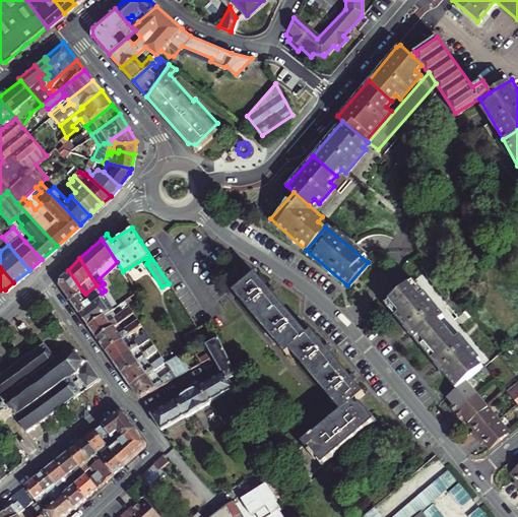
[(82,291),(68,270),(59,277),(58,285),(69,300),(79,293),(82,291)]
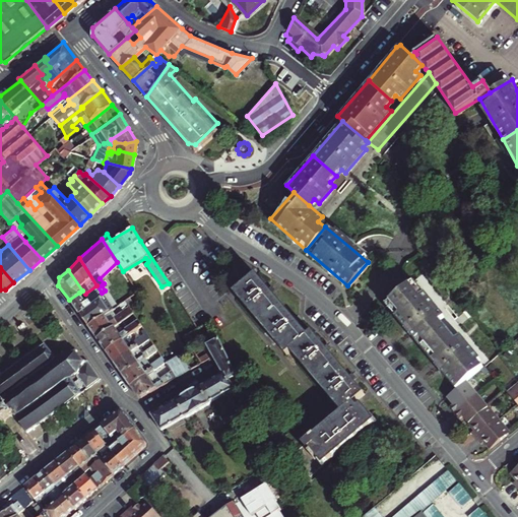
[(307,335),(254,272),(233,291),(285,353),(289,349),(307,335)]
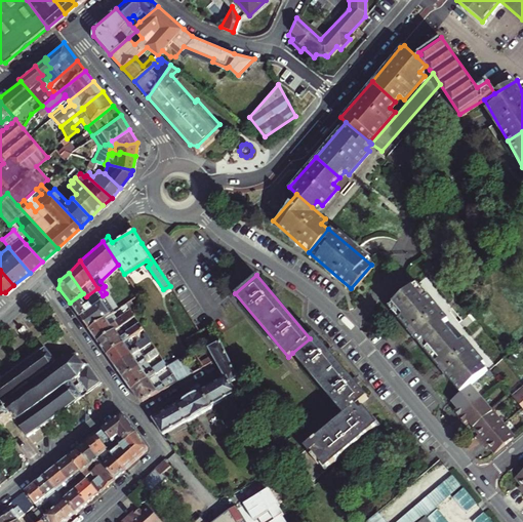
[(416,282),(388,306),(458,391),(469,383),(486,368),(482,362),(483,361),(464,337),(458,342),(443,322),(447,319),(416,282)]
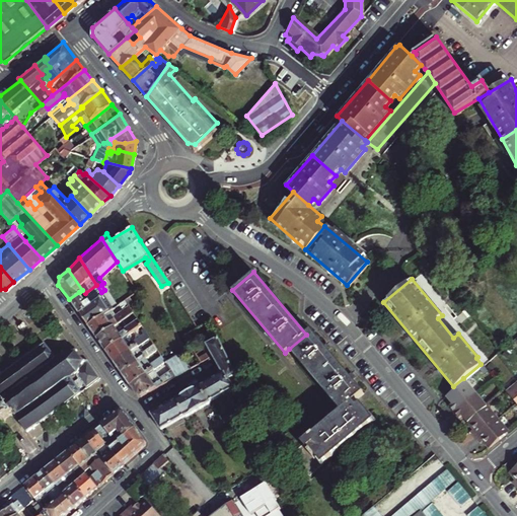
[(69,299),(78,312),(91,302),(86,295),(83,297),(79,292),(69,299)]
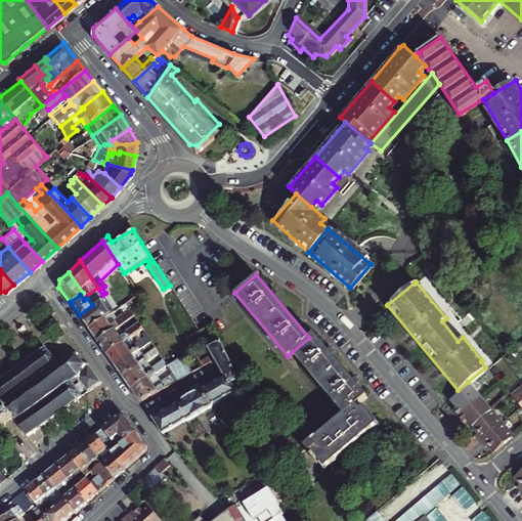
[(79,315),(87,327),(110,311),(112,309),(103,297),(92,305),(79,315)]
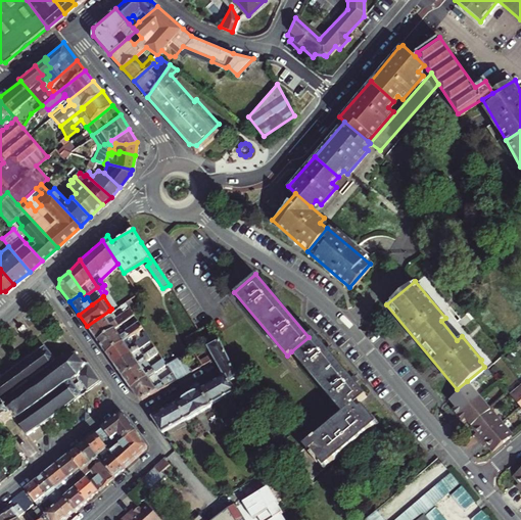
[(87,326),(96,339),(120,324),(133,314),(124,300),(120,303),(125,310),(113,317),(109,311),(87,326)]
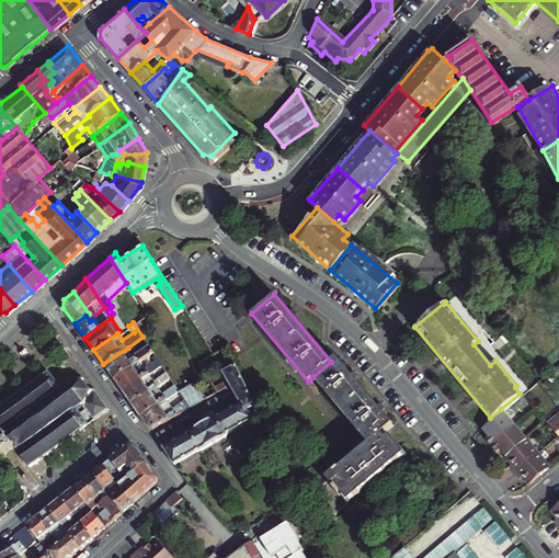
[(26,350),(22,344),(16,350),(21,355),(26,350)]
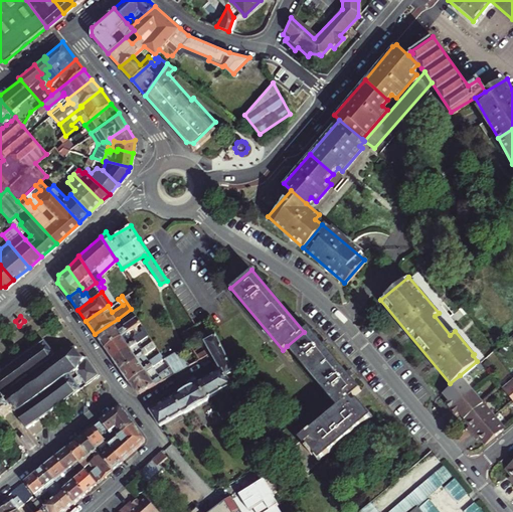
[(95,334),(103,346),(126,330),(139,322),(135,316),(122,325),(118,319),(95,334)]
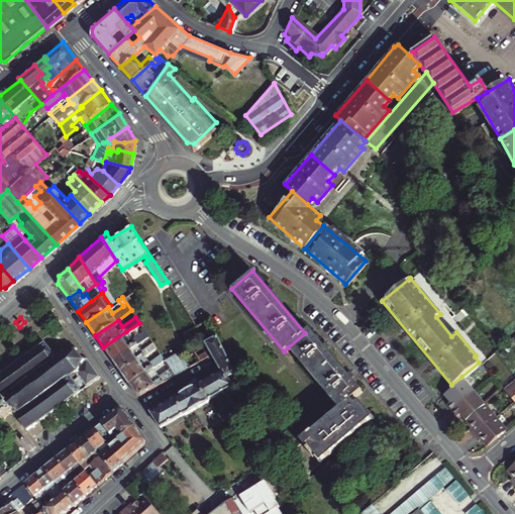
[(310,328),(305,333),(288,347),(339,408),(354,396),(362,390),(310,328)]
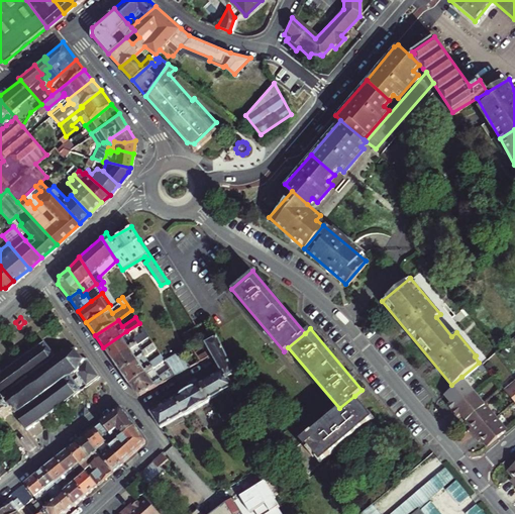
[(103,347),(112,360),(135,343),(147,335),(143,330),(131,338),(126,331),(103,347)]
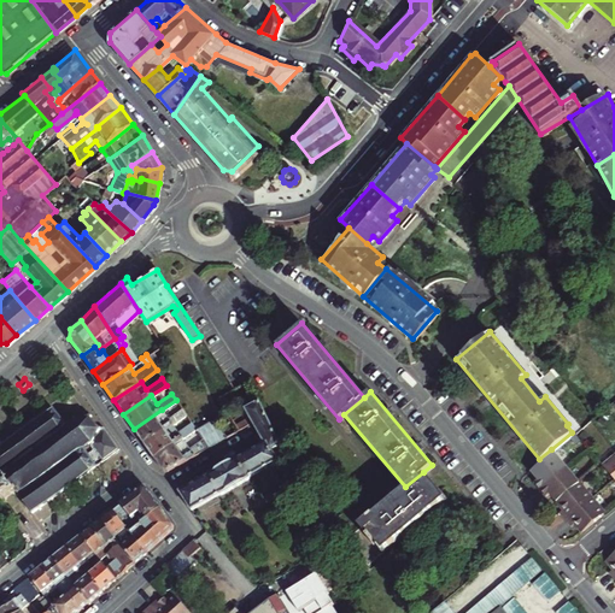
[(257,396),(244,404),(264,442),(268,449),(279,442),(257,396)]
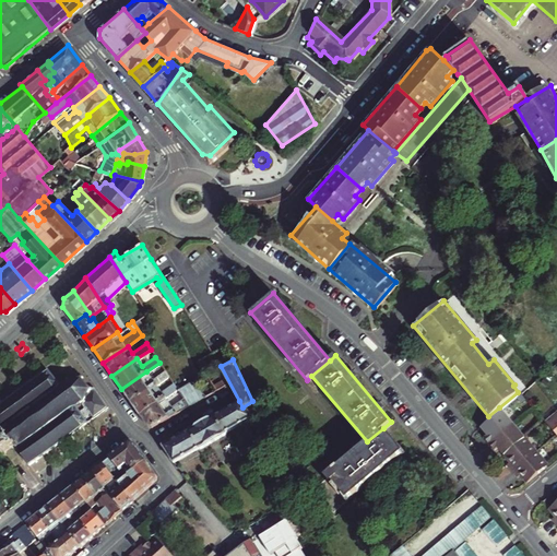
[(82,374),(80,373),(79,375),(67,378),(67,375),(64,375),(66,378),(58,383),(47,368),(43,371),(42,370),(40,371),(42,373),(32,380),(31,378),(28,380),(31,381),(21,388),(20,387),(18,388),(19,390),(9,397),(8,395),(6,397),(7,399),(6,400),(1,394),(0,395),(0,426),(2,429),(1,430),(2,433),(0,435),(0,462),(3,466),(10,461),(3,452),(4,451),(2,450),(10,444),(12,446),(14,445),(27,463),(33,459),(34,461),(36,459),(35,458),(44,450),(46,453),(48,451),(46,449),(56,441),(58,445),(59,442),(57,440),(67,434),(69,436),(71,435),(69,432),(79,424),(81,427),(83,425),(81,423),(107,404),(93,386),(89,387),(81,376),(82,374)]
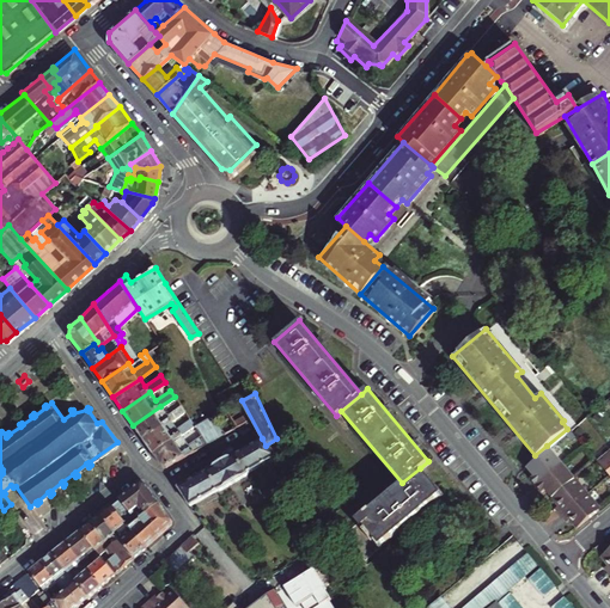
[(133,425),(141,438),(170,419),(183,410),(180,404),(165,413),(160,406),(133,425)]
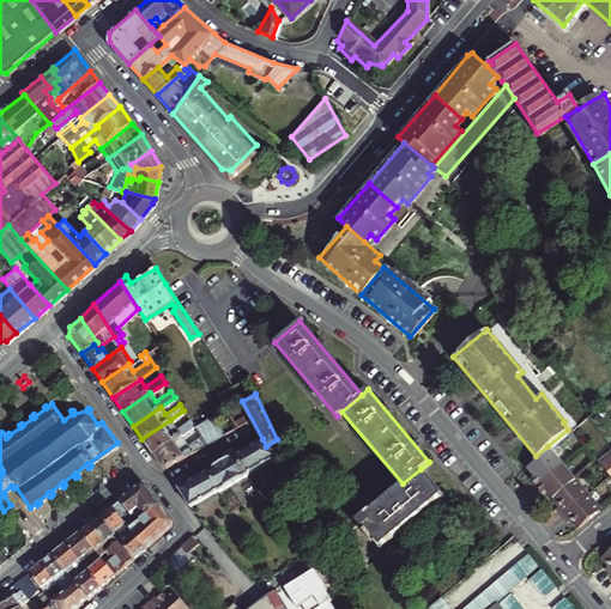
[(223,432),(210,414),(194,426),(152,454),(159,464),(167,466),(223,432)]
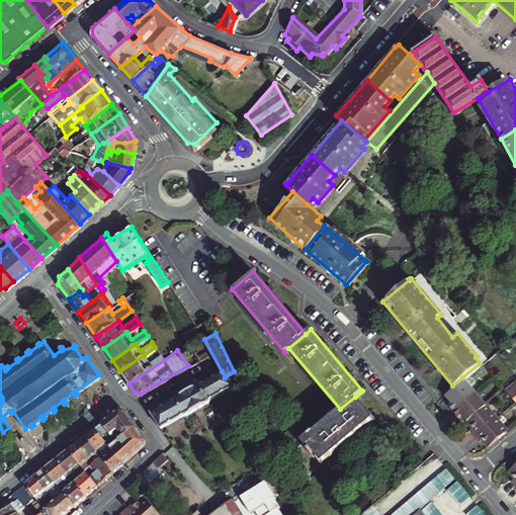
[(119,371),(129,383),(164,360),(160,354),(148,361),(144,355),(119,371)]
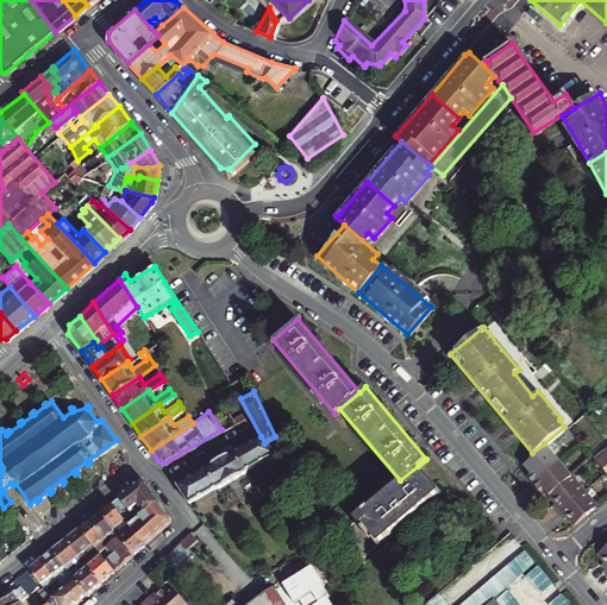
[(264,443),(261,436),(235,451),(233,448),(204,465),(205,468),(176,483),(188,500),(214,485),(217,487),(245,471),(244,470),(270,455),(264,443)]
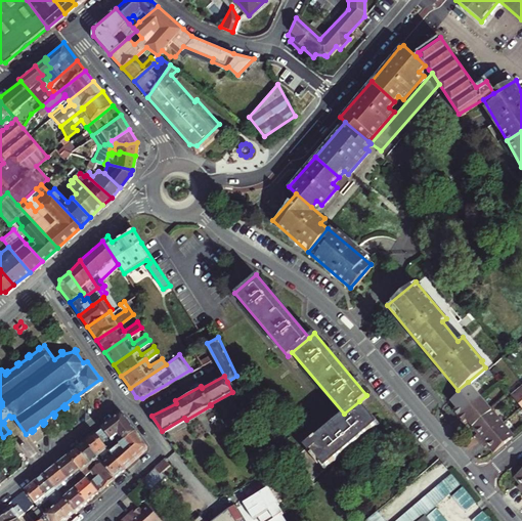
[(468,382),(458,390),(448,398),(452,404),(450,406),(457,414),(479,395),(468,382)]
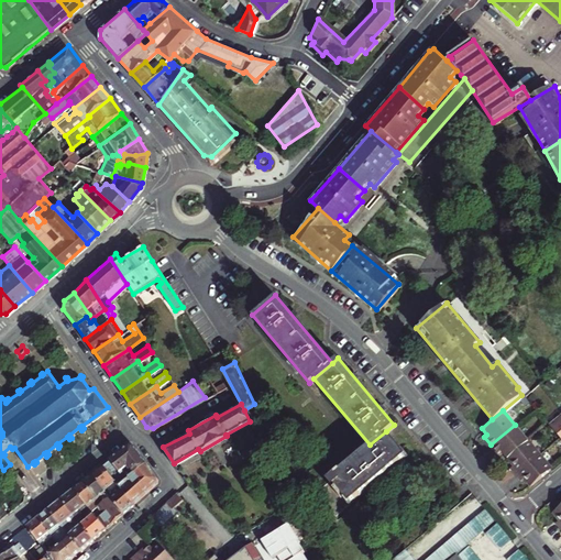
[(560,410),(547,423),(560,439),(560,410)]
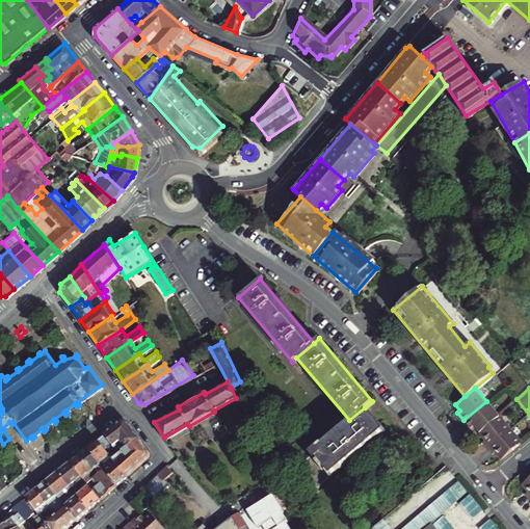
[(486,401),(464,420),(468,425),(470,423),(477,431),(497,415),(486,401)]
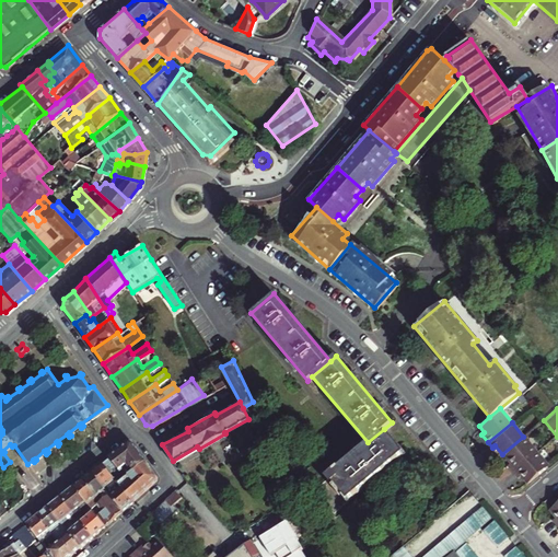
[(403,452),(384,429),(368,442),(313,488),(333,511),(403,452)]
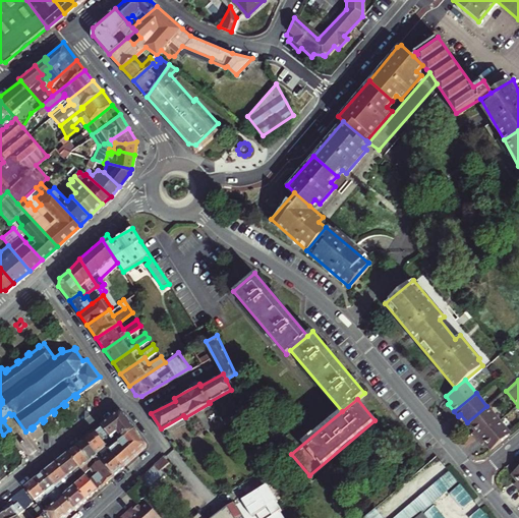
[(486,406),(467,422),(471,427),(468,429),(475,438),(498,418),(486,406)]
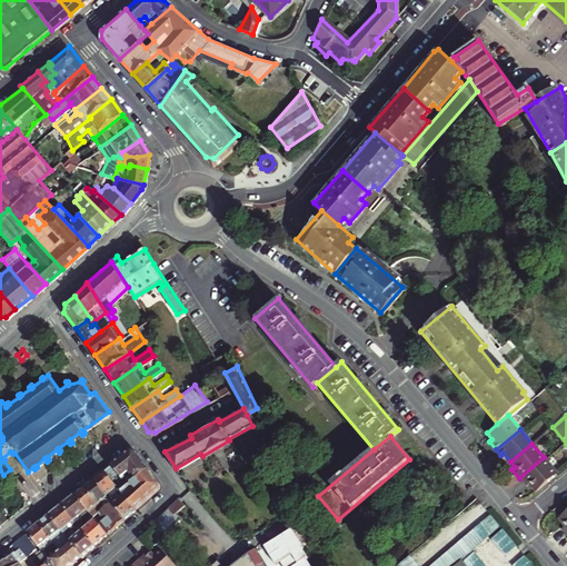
[(128,448),(109,464),(116,472),(111,475),(113,479),(111,482),(118,489),(146,466),(133,447),(128,448)]
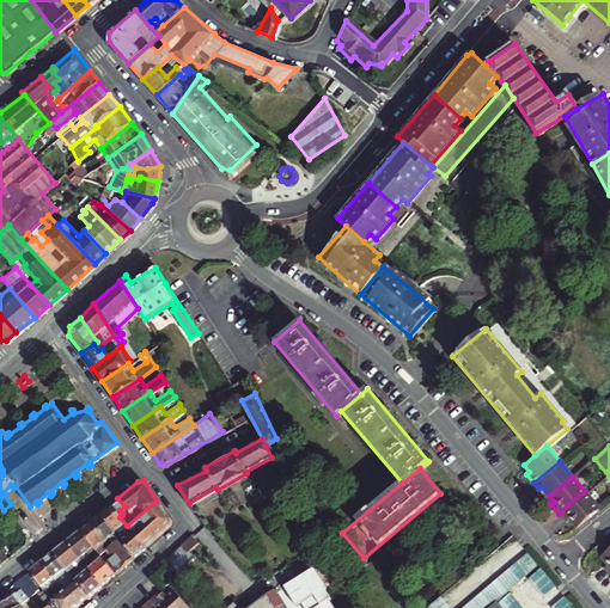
[(585,491),(559,514),(563,520),(566,517),(574,527),(598,508),(585,491)]
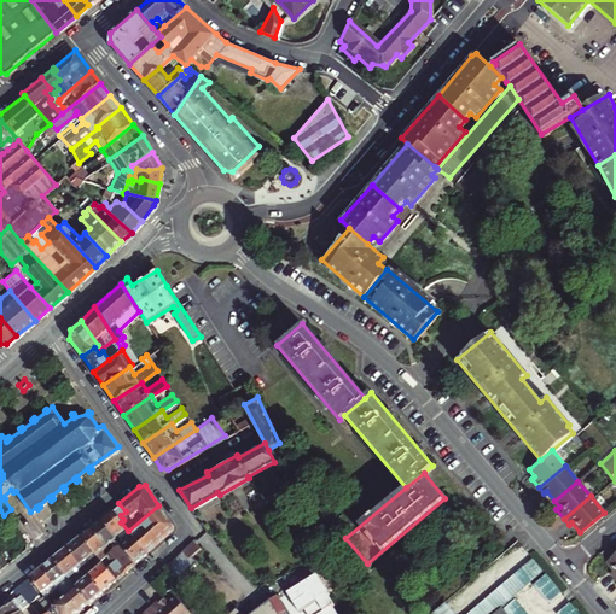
[(170,521),(158,506),(128,531),(144,550),(170,526),(170,521)]
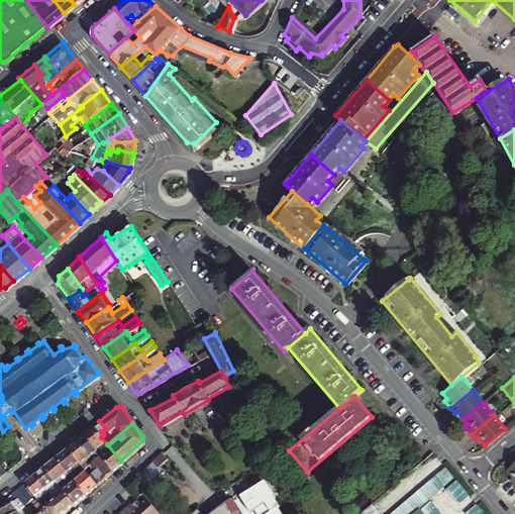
[(101,437),(93,426),(83,433),(95,449),(98,452),(107,444),(101,437)]
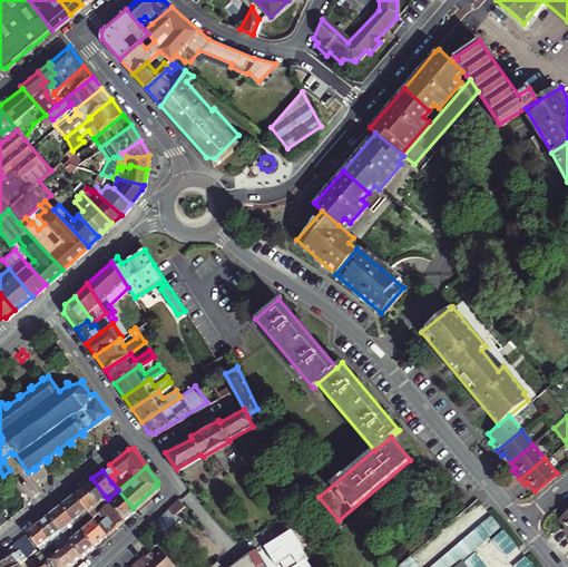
[(105,496),(91,478),(82,486),(97,502),(105,496)]
